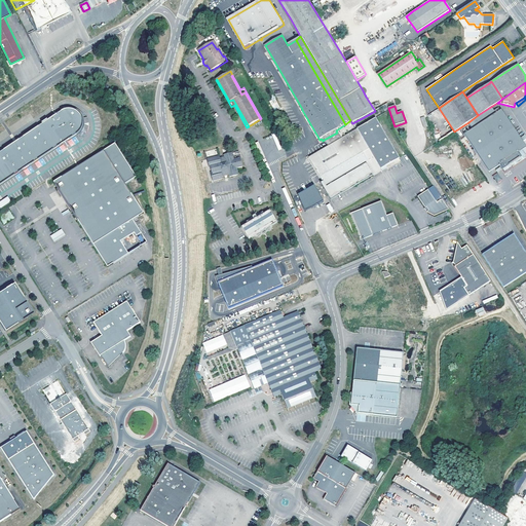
[(477,153),(489,173),(500,165),(504,172),(508,170),(525,157),(525,145),(521,138),(501,109),(500,110),(498,108),(494,110),(492,106),(478,115),(468,122),(473,129),(464,135),(468,141),(477,153)]
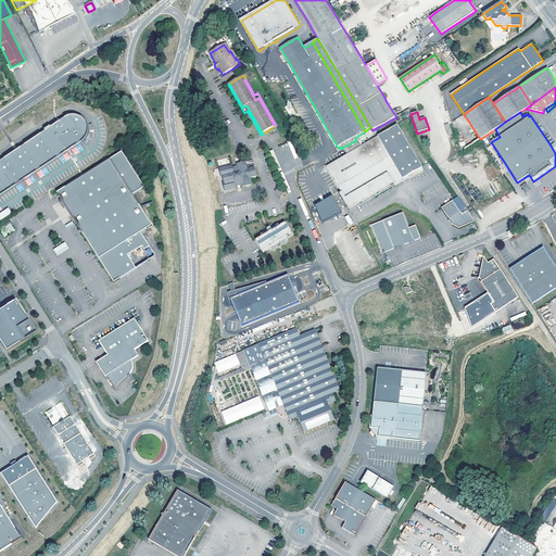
[(0,197),(25,180),(25,179),(28,177),(32,174),(33,176),(67,153),(66,152),(68,150),(72,148),(72,150),(83,143),(87,138),(89,133),(89,126),(87,119),(83,115),(76,113),(70,113),(64,115),(64,117),(48,128),(45,130),(0,160),(0,197)]
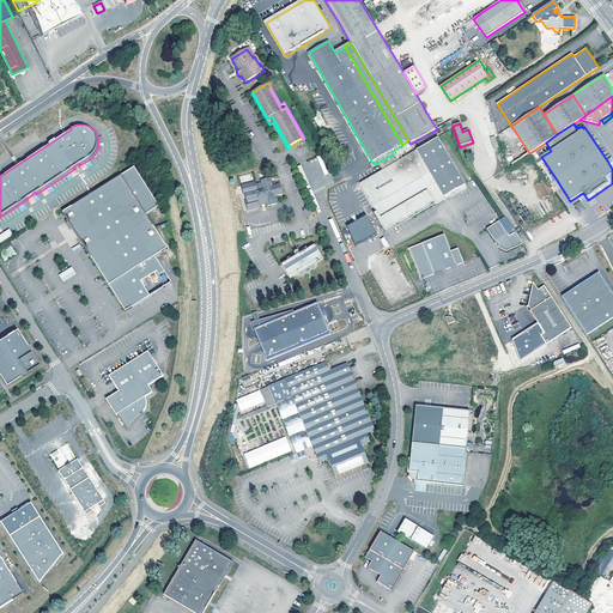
[(414,152),(399,161),(382,170),(360,183),(388,230),(423,208),(435,201),(450,193),(467,183),(439,138),(414,152)]
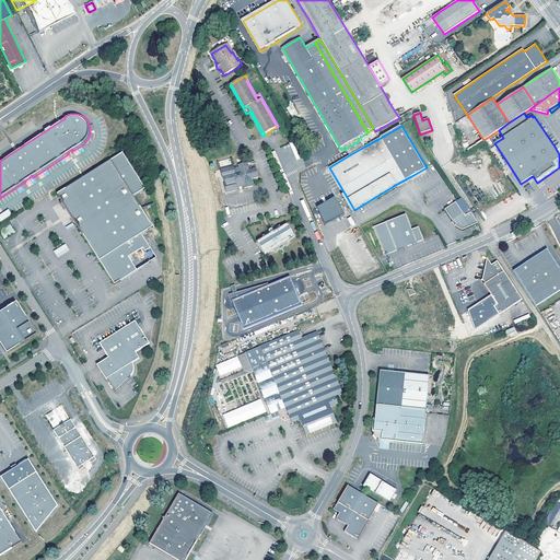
[(345,149),(349,155),(364,147),(361,139),(359,141),(345,149)]
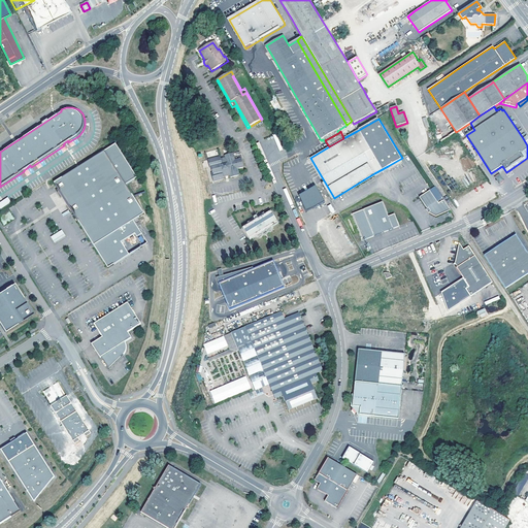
[(465,144),(473,157),(479,154),(470,141),(465,144)]
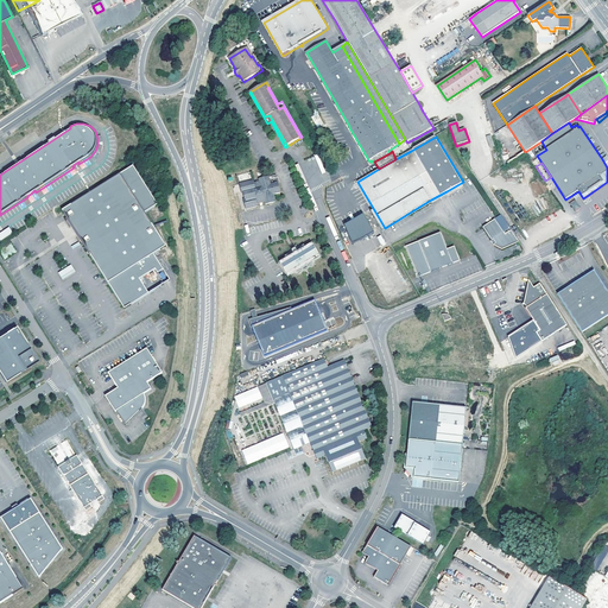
[(132,164),(62,209),(64,213),(64,214),(73,226),(90,254),(92,253),(126,306),(172,277),(157,255),(162,252),(159,248),(168,244),(145,210),(158,202),(132,164)]
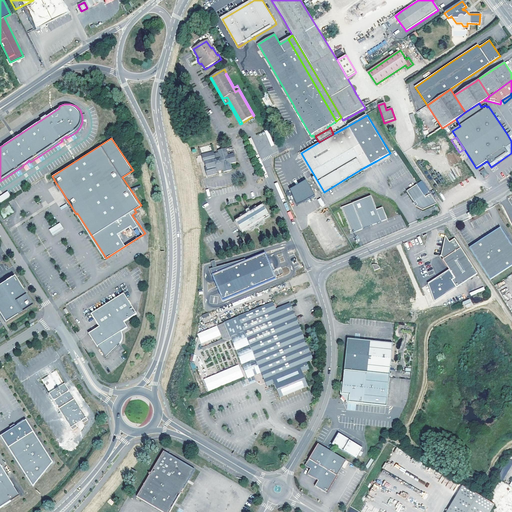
[(219,174),(222,174),(221,171),(223,170),(224,172),(232,170),(230,163),(236,162),(234,154),(228,156),(226,149),(218,151),(219,153),(214,155),(213,153),(202,156),(204,164),(206,163),(207,168),(206,168),(208,176),(217,174),(216,172),(219,171),(219,174)]
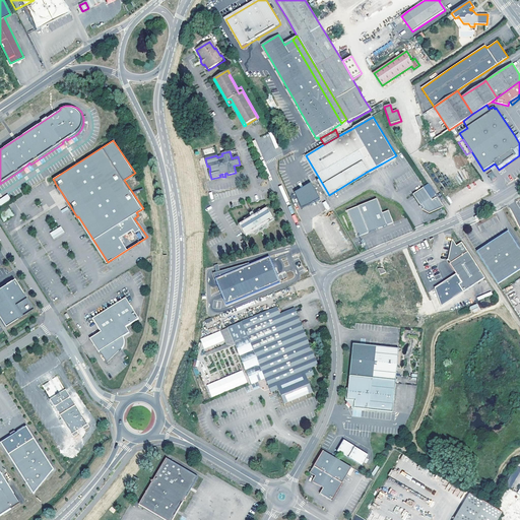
[(462,153),(453,155),(456,168),(465,166),(462,153)]
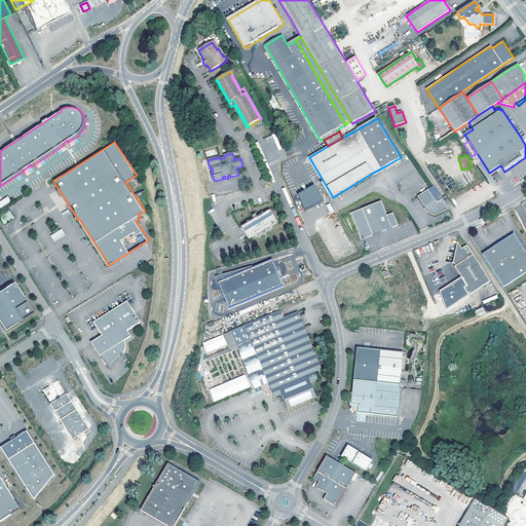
[(388,168),(386,165),(373,173),(375,176),(388,168)]
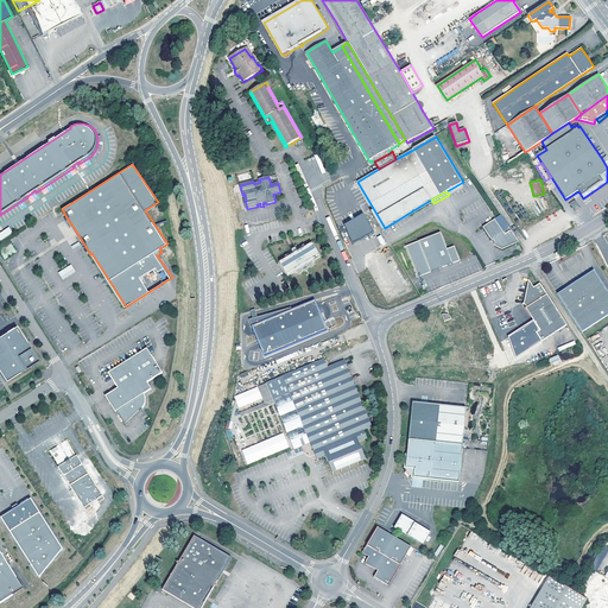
[(575,200),(569,203),(575,211),(581,208),(575,200)]
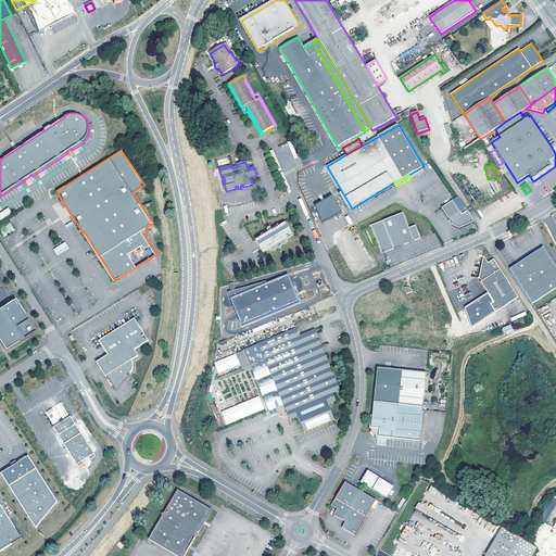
[(332,194),(314,204),(323,222),(341,212),(332,194)]
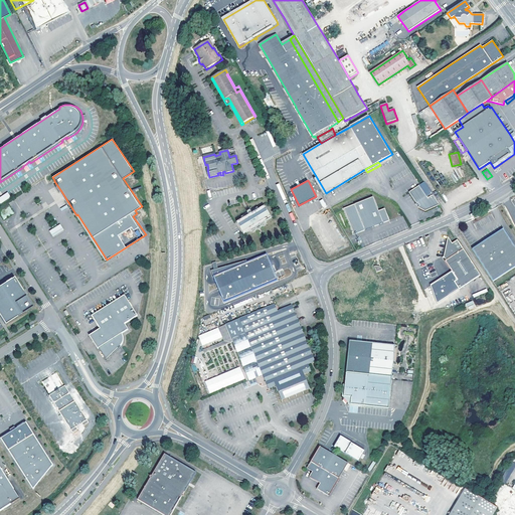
[(411,190),(409,192),(416,203),(417,202),(419,205),(418,207),(425,210),(440,204),(434,194),(427,198),(419,185),(411,190)]
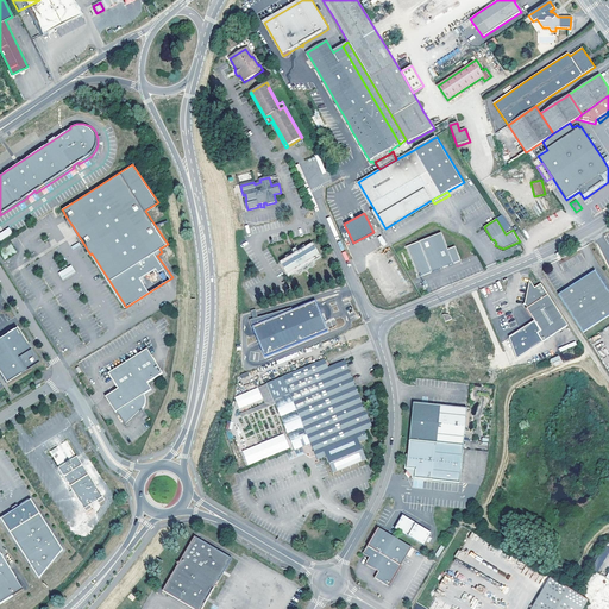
[(10,227),(0,233),(0,238),(1,242),(5,239),(14,233),(13,232),(10,227)]
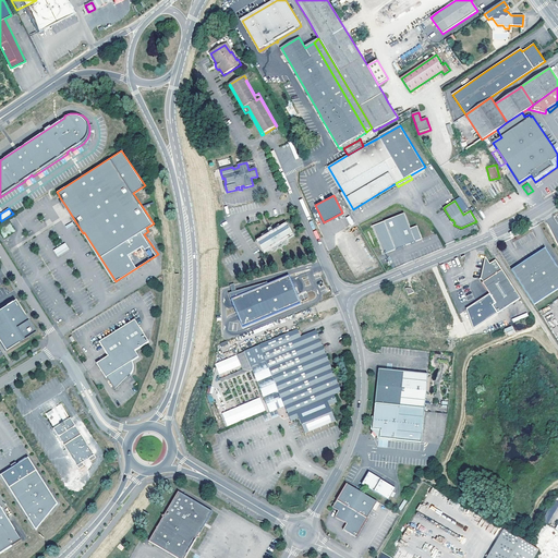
[(373,227),(385,254),(423,238),(417,225),(411,228),(404,213),(373,227)]
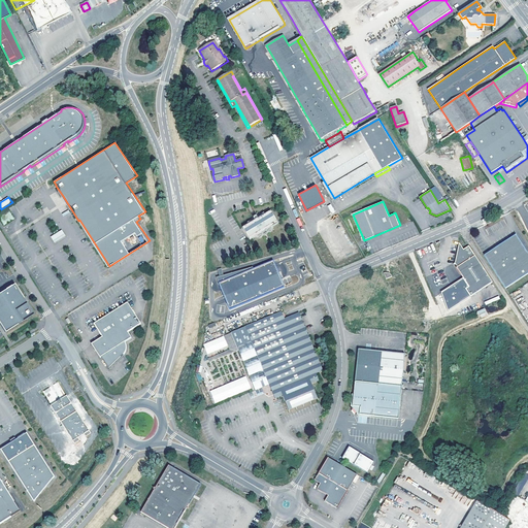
[(270,210),(264,215),(248,225),(242,228),(243,229),(271,212),(270,210)]
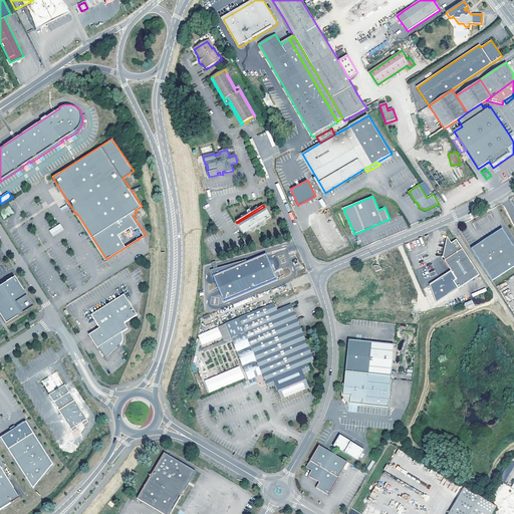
[(264,207),(237,223),(243,233),(270,216),(264,207)]
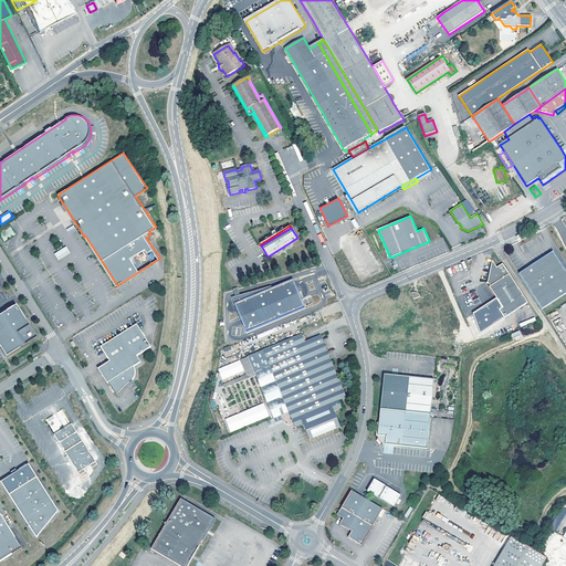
[(265,241),(283,230),(282,228),(275,232),(272,234),(264,239),(265,241)]
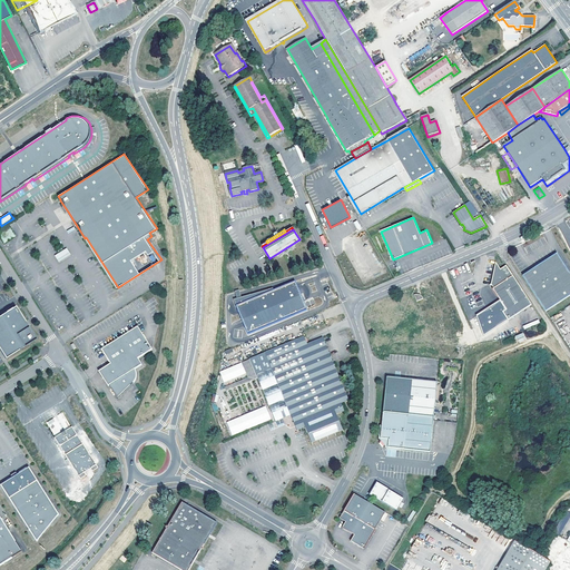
[(269,259),(276,256),(294,245),(300,242),(300,239),(269,258),(269,259)]
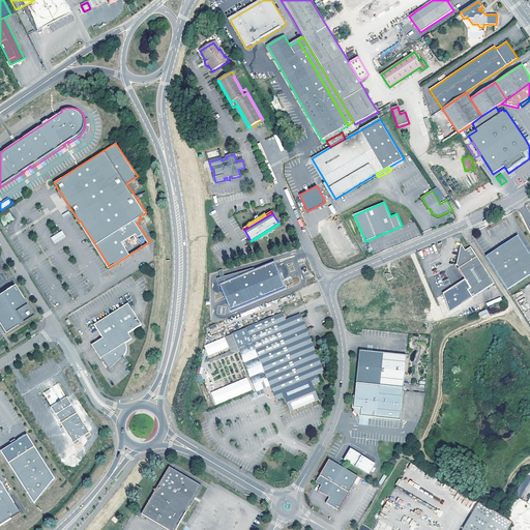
[(264,235),(267,233),(274,229),(273,228),(257,238),(257,239),(264,235)]
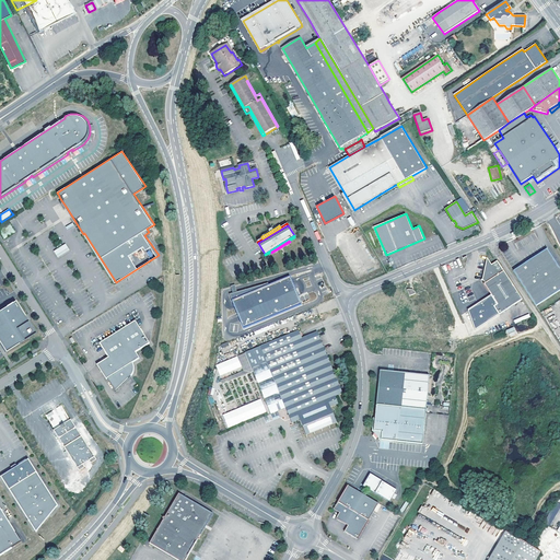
[(66,243),(54,251),(58,257),(70,251),(66,243)]
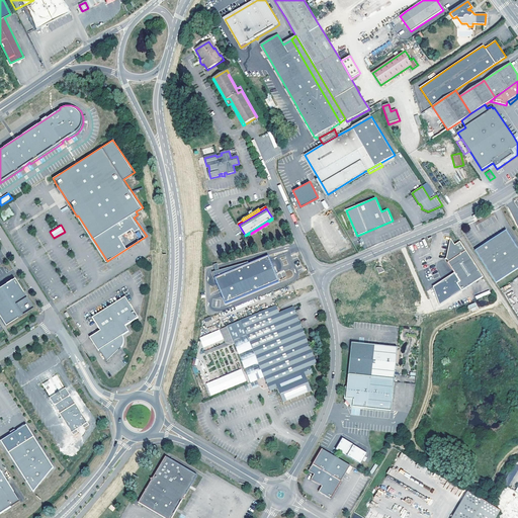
[(517,248),(506,230),(475,250),(496,283),(517,268),(517,248)]
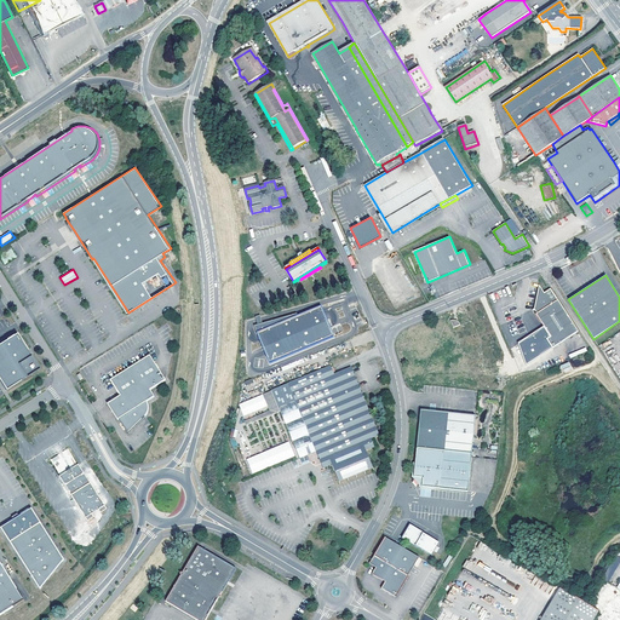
[(578,331),(550,290),(549,291),(544,293),(538,292),(534,310),(537,314),(535,314),(544,326),(518,343),(526,365),(554,348),(578,331)]
